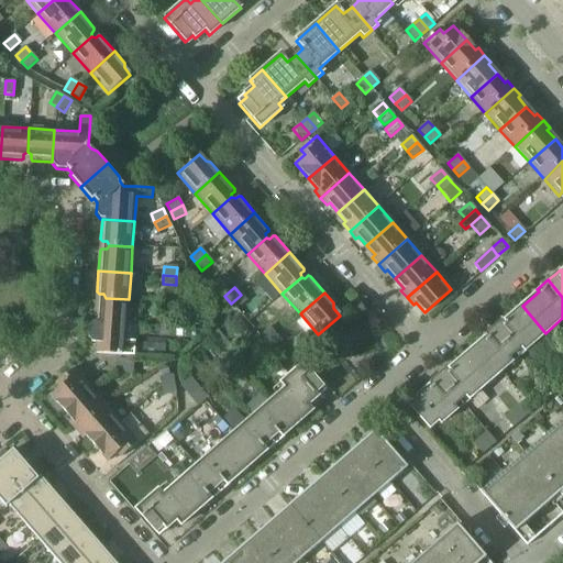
[(246,301),(241,295),(231,304),(236,310),(246,301)]
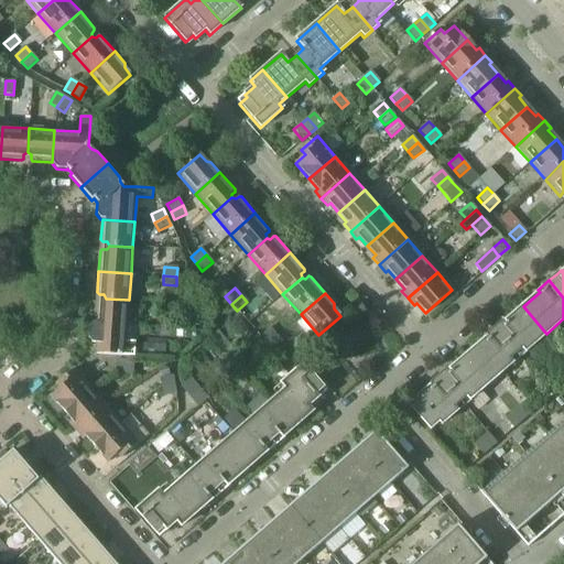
[(128,326),(129,300),(106,299),(102,302),(98,302),(96,303),(95,324),(128,326)]
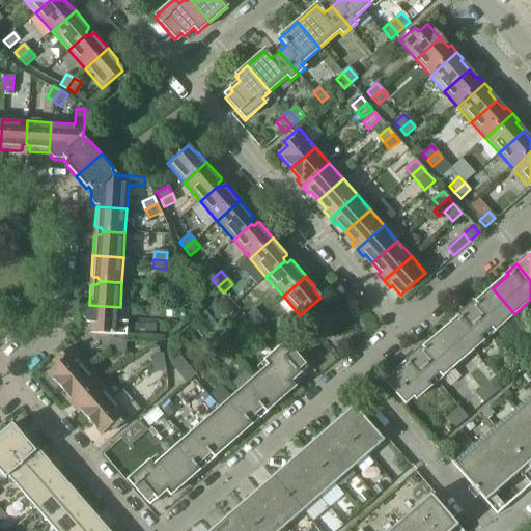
[(475,300),(472,303),(465,309),(485,334),(492,329),(494,332),(514,314),(493,288),(477,302),(475,300)]
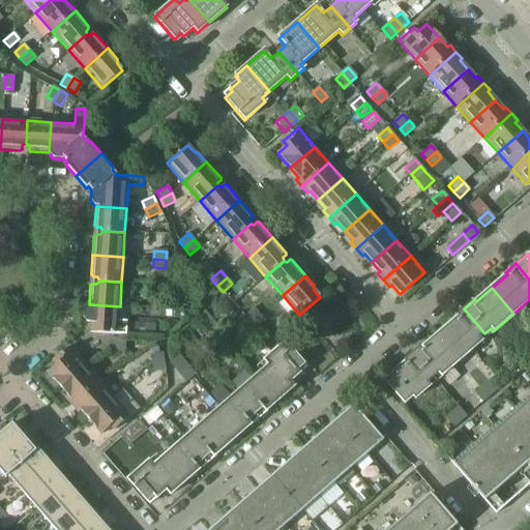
[(150,300),(150,307),(163,308),(164,301),(150,300)]
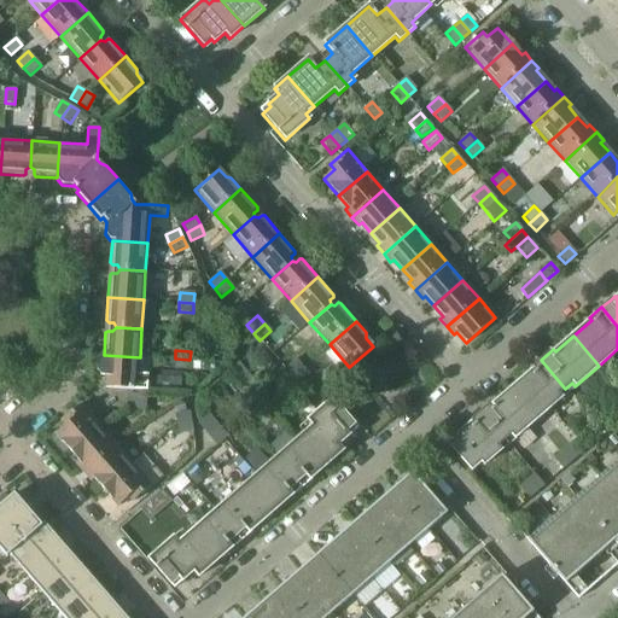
[(139,375),(140,357),(104,355),(103,354),(98,359),(97,371),(101,377),(105,377),(105,389),(146,391),(147,375),(139,375)]
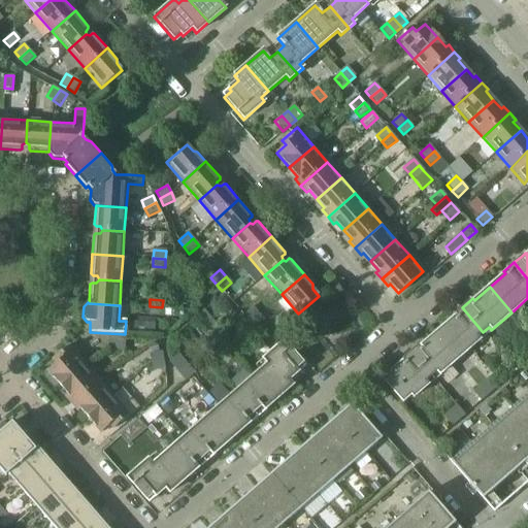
[(162,307),(150,306),(149,316),(162,317),(162,307)]
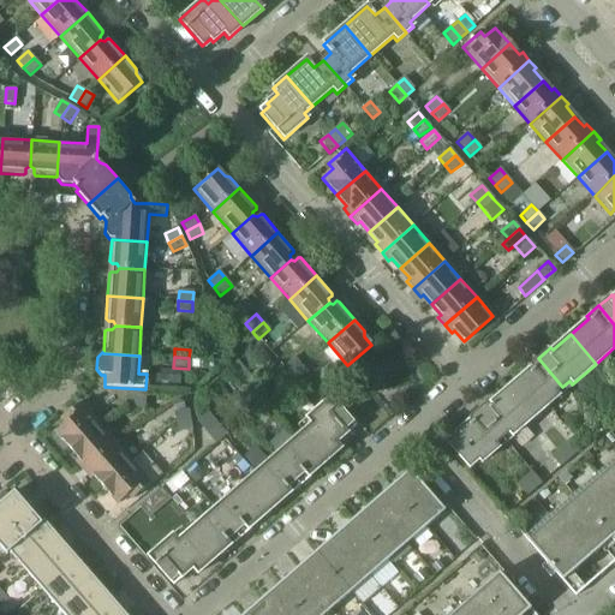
[(294,358),(284,368),(290,375),(300,365),(294,358)]
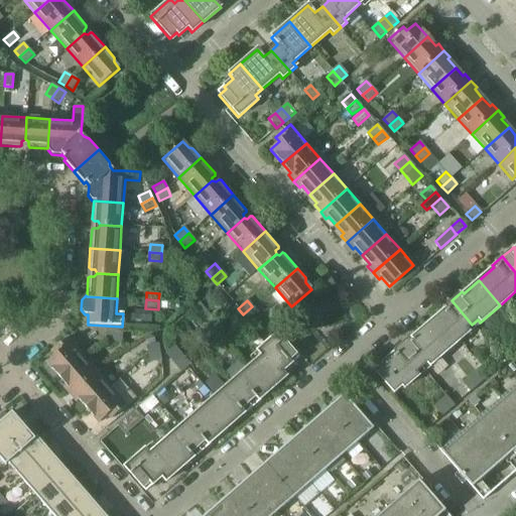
[(442,311),(427,325),(448,350),(469,333),(467,330),(472,325),(452,300),(441,309),(442,311)]
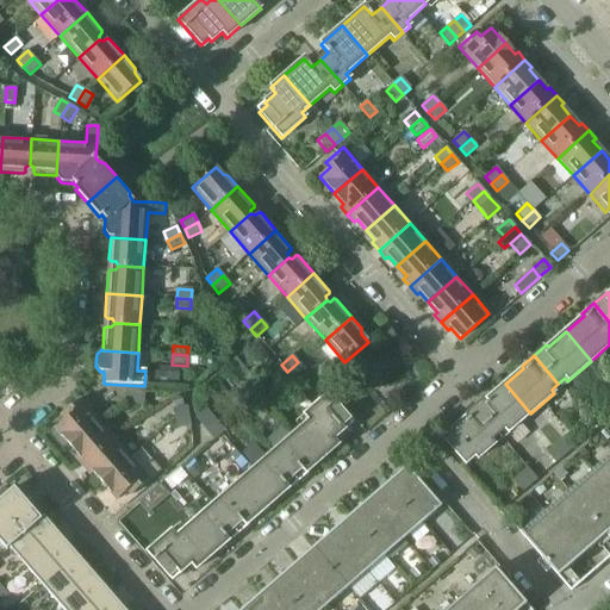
[(246,369),(236,359),(229,366),(238,377),(246,369)]
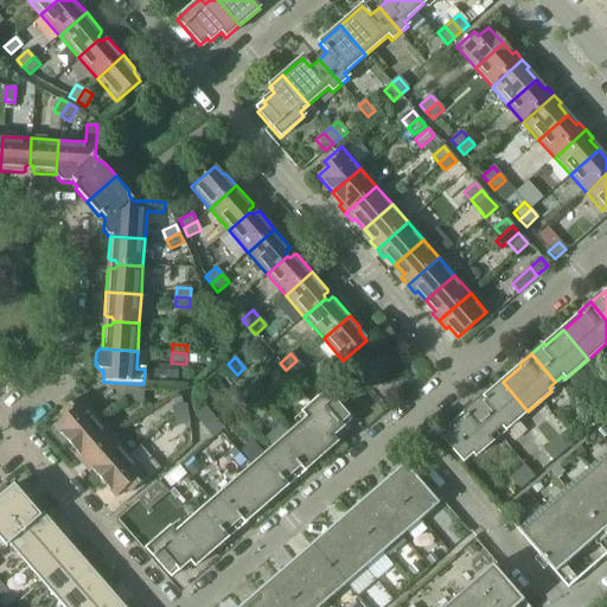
[(296,360),(286,370),(292,377),(304,368),(296,360)]
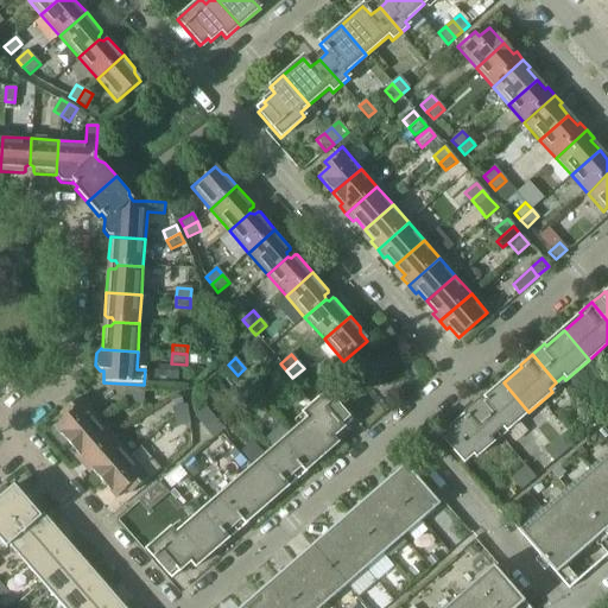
[(254,379),(245,368),(238,375),(247,386),(254,379)]
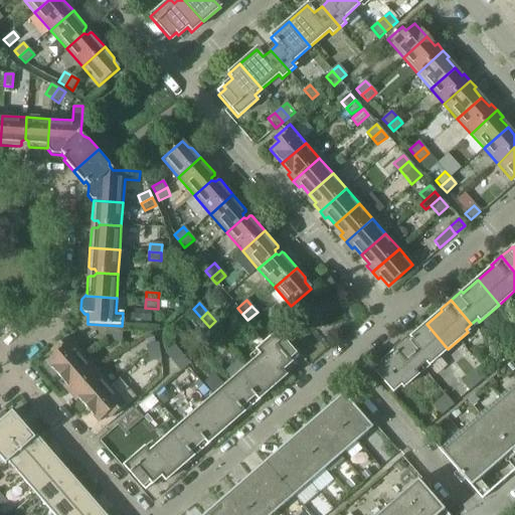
[(150,324),(150,315),(131,314),(131,323),(150,324)]
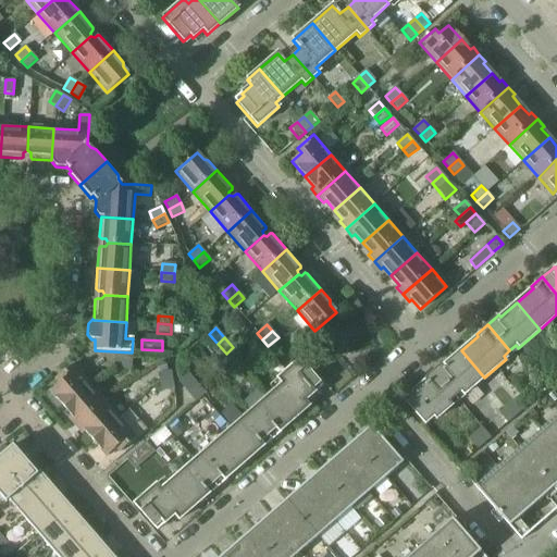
[(242,357),(233,347),(226,354),(235,363),(242,357)]
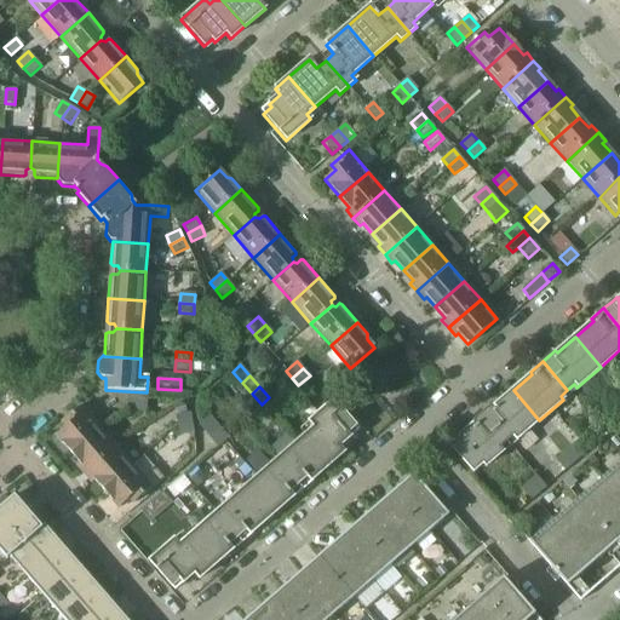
[(494,403),(491,407),(481,414),(506,443),(512,437),(516,441),(539,420),(514,390),(495,406),(494,403)]
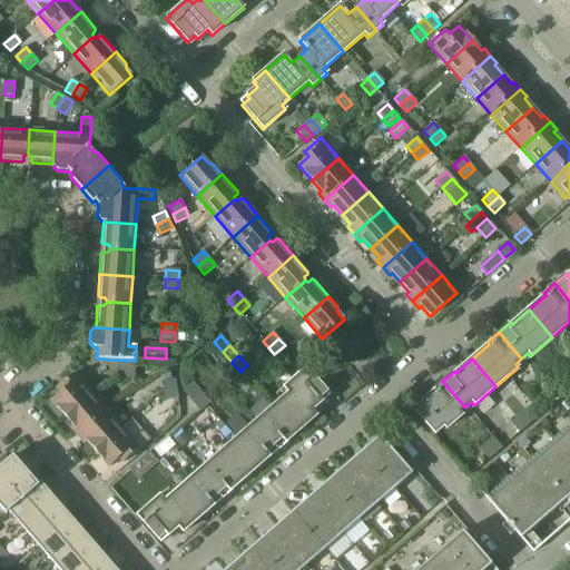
[(125,377),(126,364),(117,364),(116,377),(125,377)]
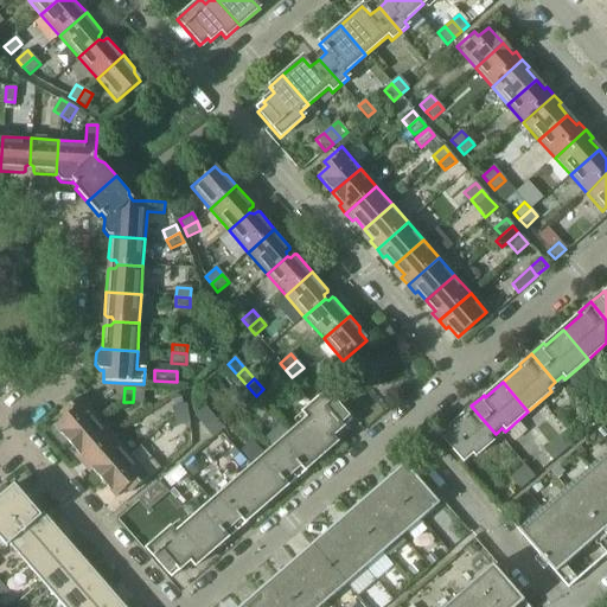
[(142,403),(144,389),(134,388),(133,402),(142,403)]
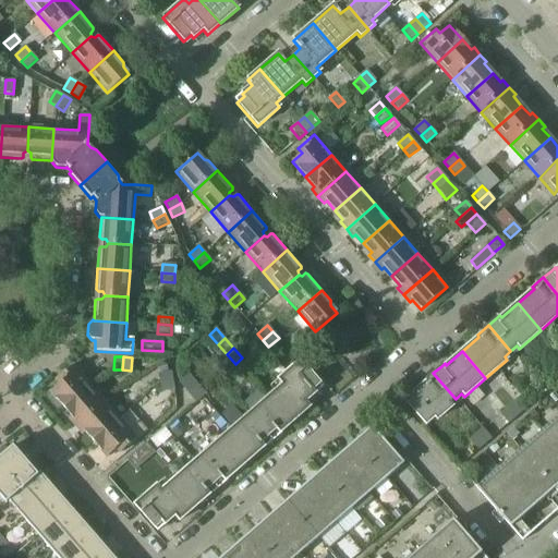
[(282,385),(277,390),(275,391),(298,419),(310,408),(305,402),(315,393),(313,391),(320,385),(300,361),(278,380),(282,385)]
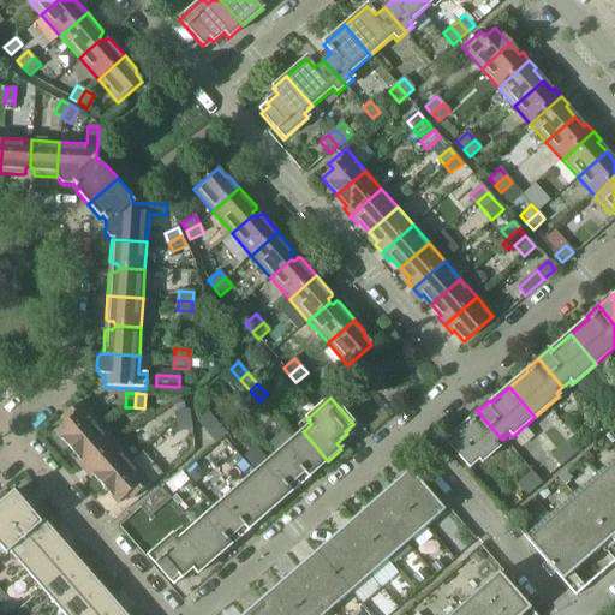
[(71,451),(99,427),(79,404),(61,419),(66,424),(55,433),(71,451)]
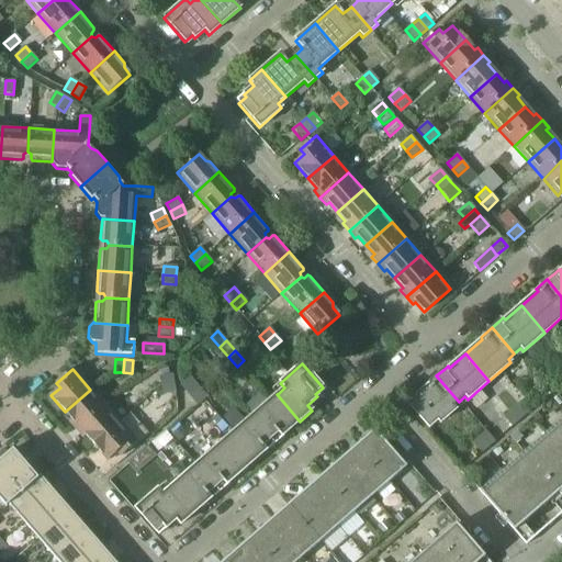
[(159,378),(160,386),(173,384),(172,375),(159,378)]
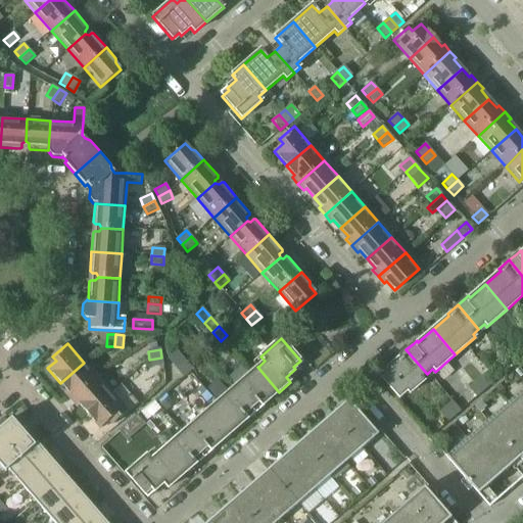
[(410,394),(424,381),(421,378),(427,374),(406,349),(395,359),(396,361),(387,369),(389,371),(380,378),(398,398),(407,391),(410,394)]
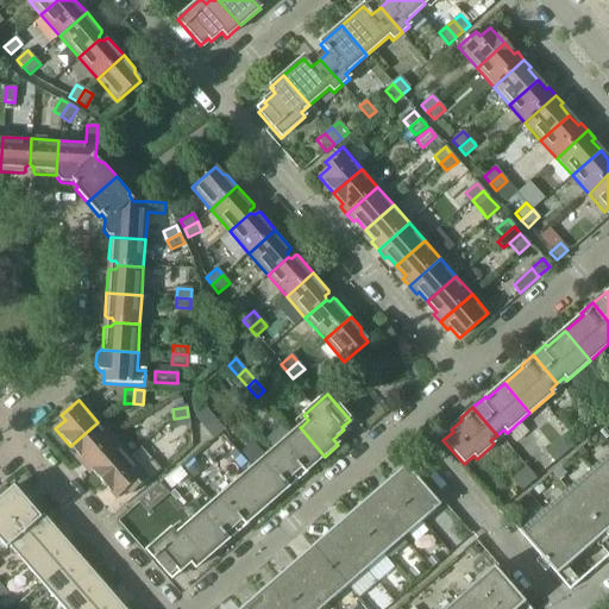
[(206,409),(195,418),(201,426),(213,416),(206,409)]
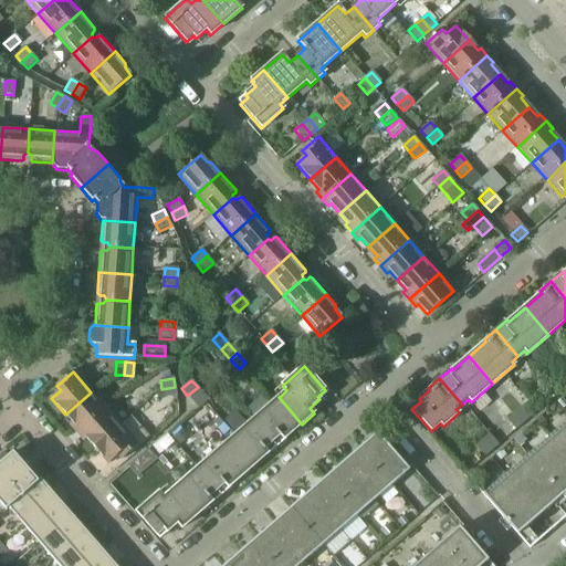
[(175,387),(161,389),(164,398),(177,395),(175,387)]
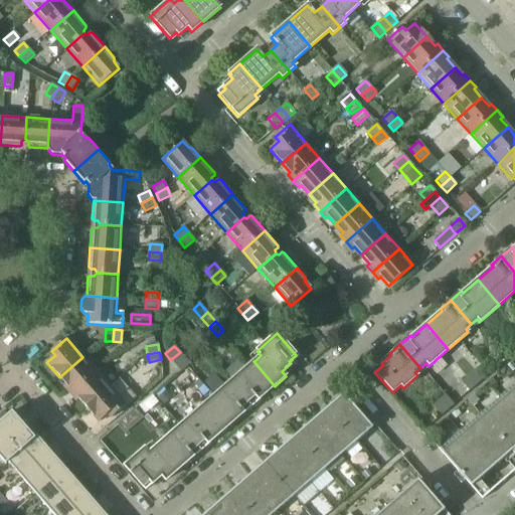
[(180,352),(170,360),(175,366),(185,358),(180,352)]
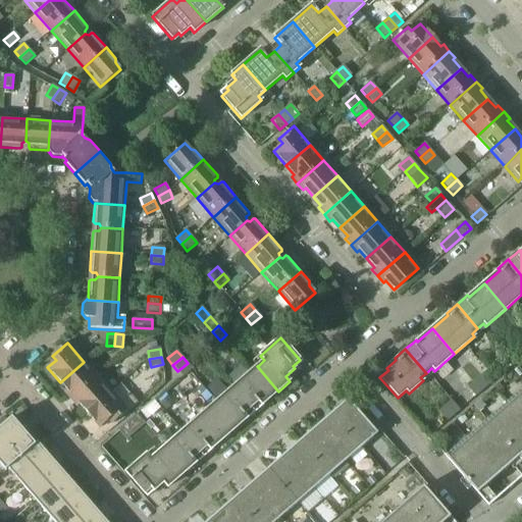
[(501,374),(511,367),(504,359),(494,367),(501,374)]
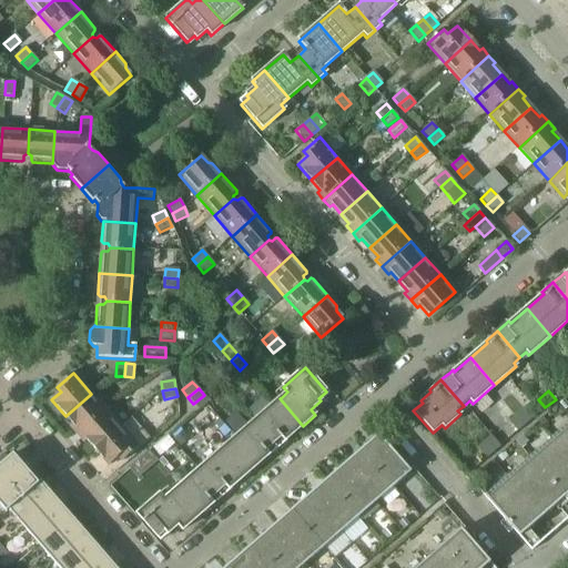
[(77,435),(105,411),(91,394),(66,416),(73,425),(70,427),(77,435)]
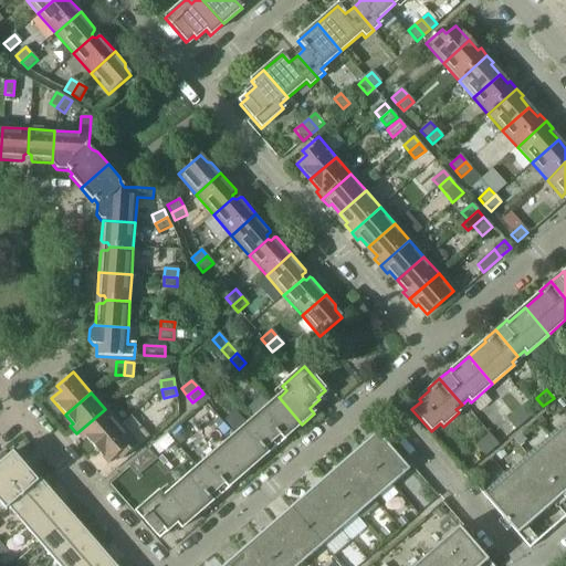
[(203,394),(192,402),(199,409),(209,400),(203,394)]
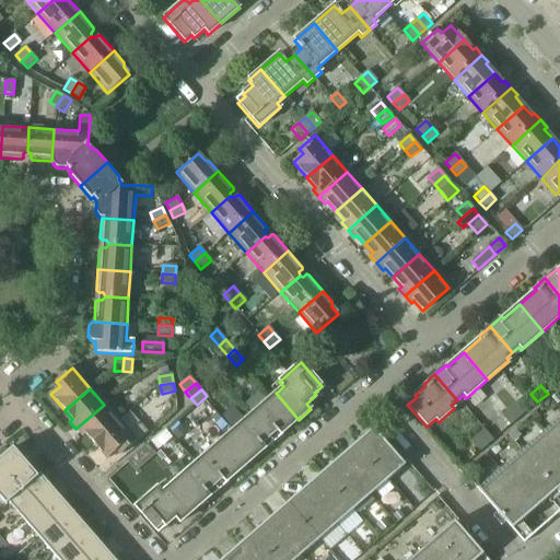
[(276,393),(249,416),(273,443),(282,435),(282,434),(299,420),(276,393)]
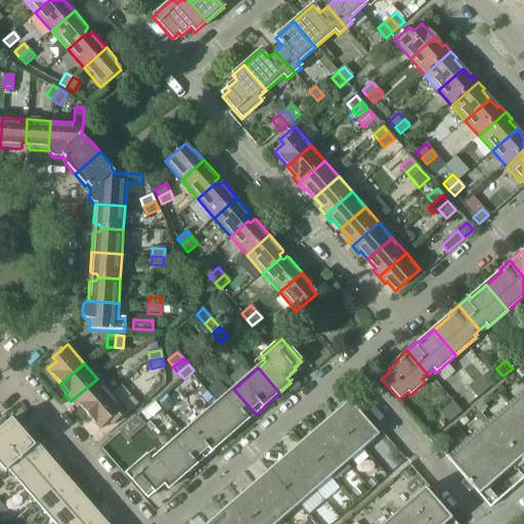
[(488,373),(482,378),(490,387),(496,382),(488,373)]
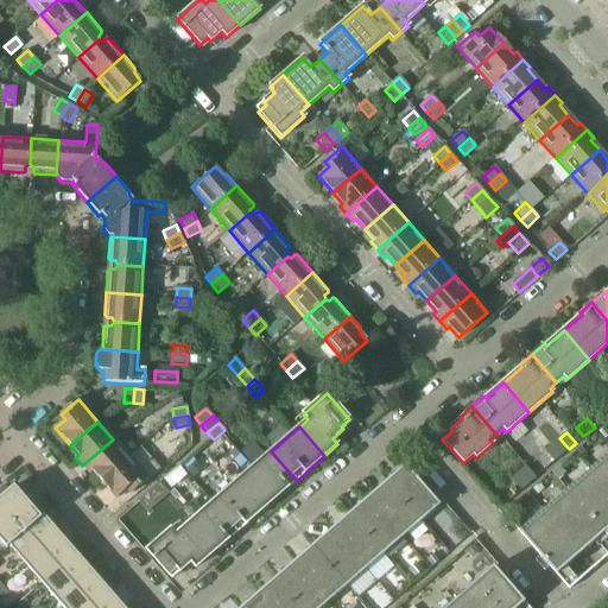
[(569,449),(559,438),(552,445),(562,456),(569,449)]
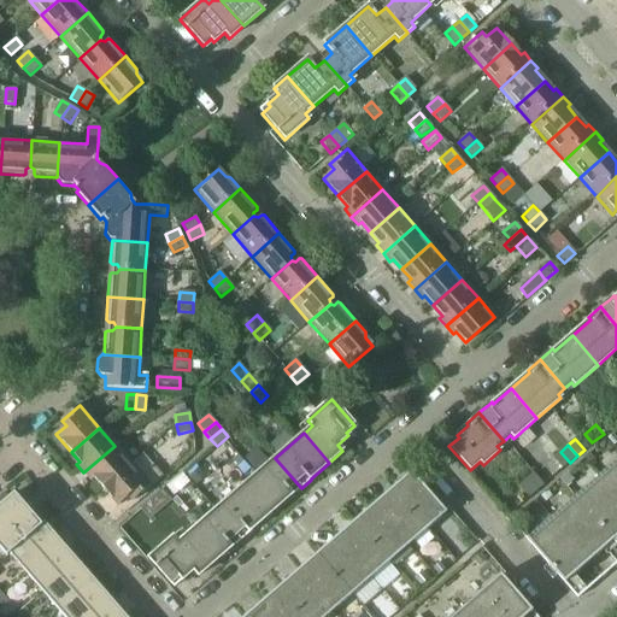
[(103,488),(131,464),(115,446),(83,472),(90,481),(93,479),(103,488)]
